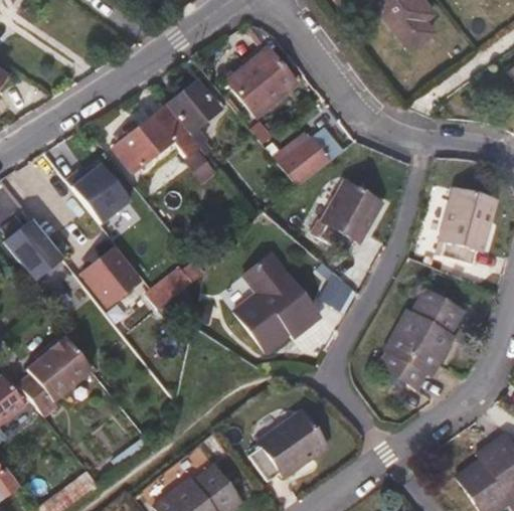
[(434,11),(423,0),(368,0),(407,50),(434,30),(424,18),(434,11)]
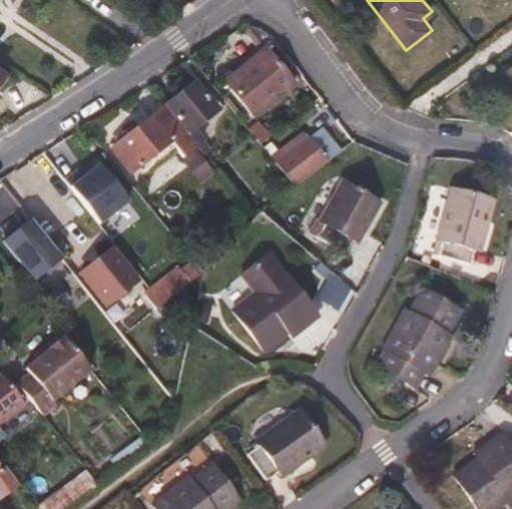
[(294,84),(264,48),(230,73),(234,79),(227,85),(250,115),(278,94),(279,96),(294,84)]
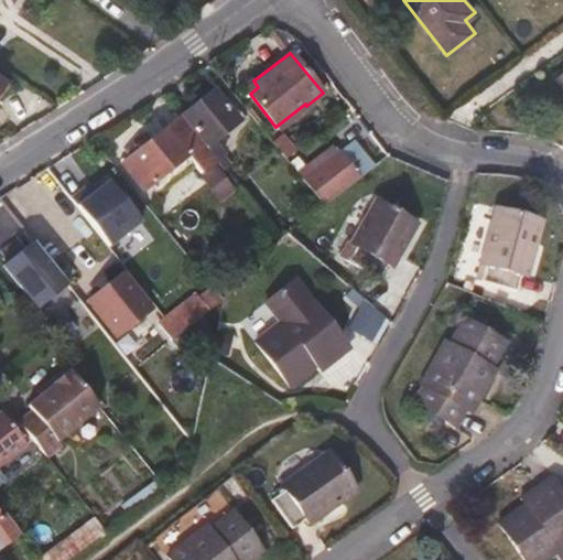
[(181,115),(204,141),(207,146),(239,119),(215,88),(181,115)]
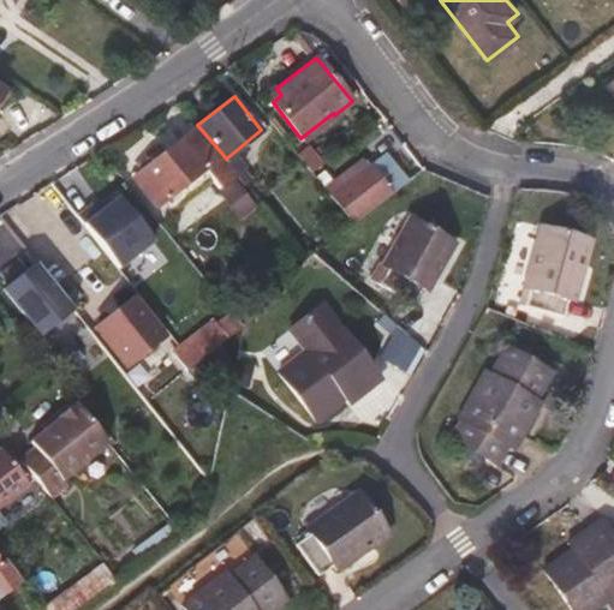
[(222,154),(197,125),(131,177),(143,192),(151,185),(164,201),(222,154)]
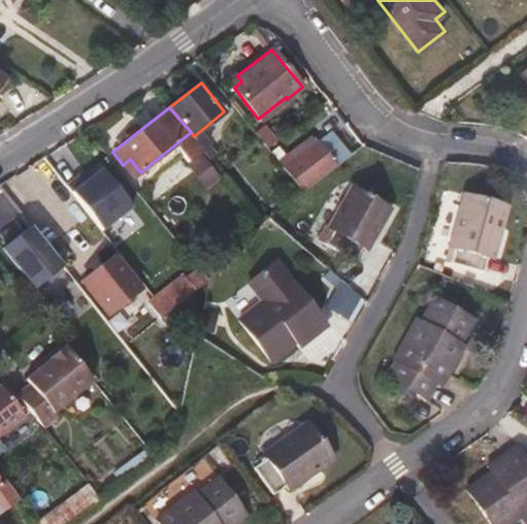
[(317,141),(313,137),(277,163),(282,167),(317,141)]
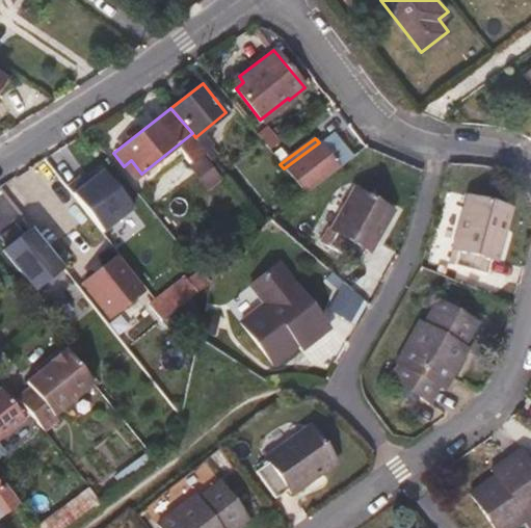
[(339,168),(319,142),(284,168),(303,194),(339,168)]
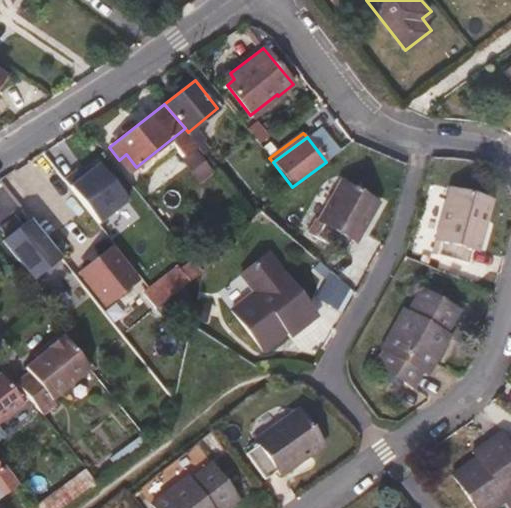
[(74,182),(102,217),(130,196),(102,160),(74,182)]
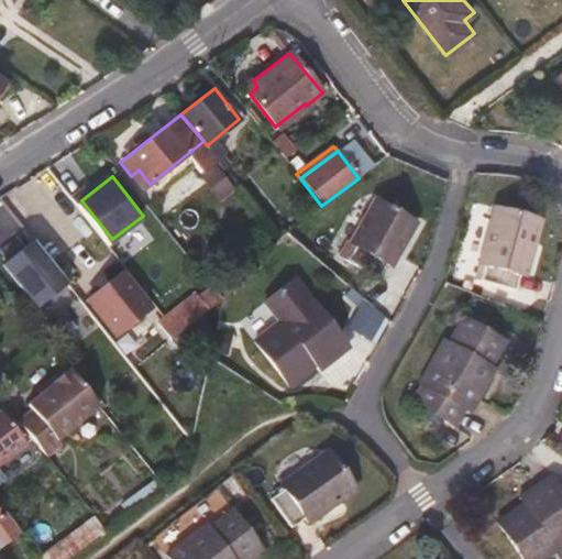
[(415,223),(373,200),(350,242),(354,245),(346,260),(376,276),(384,262),(390,265),(415,223)]
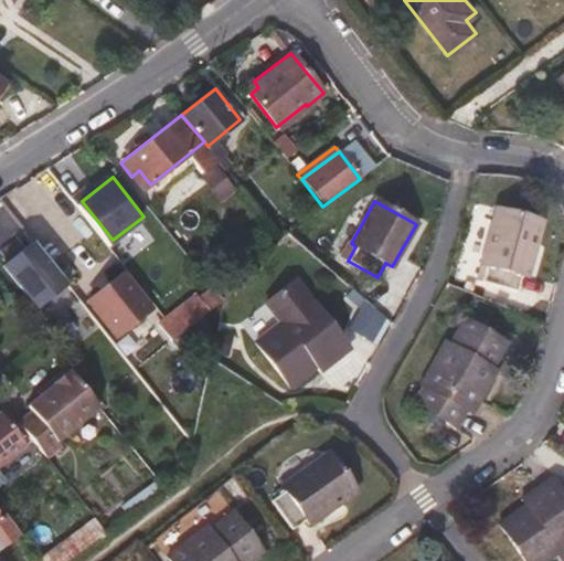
[(542,220),(497,208),(481,264),(487,265),(483,281),(517,289),(521,274),(528,276),(542,220)]
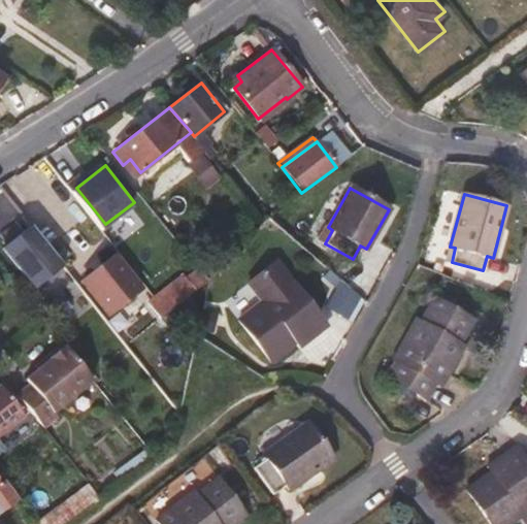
[(35,222),(5,244),(37,285),(66,261),(35,222)]
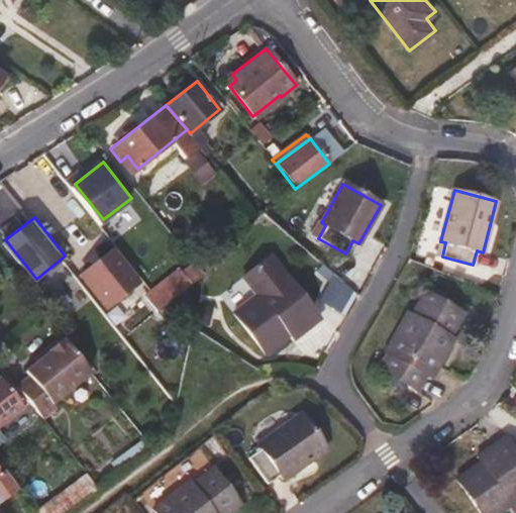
[(138,281),(113,250),(80,276),(106,308),(138,281)]
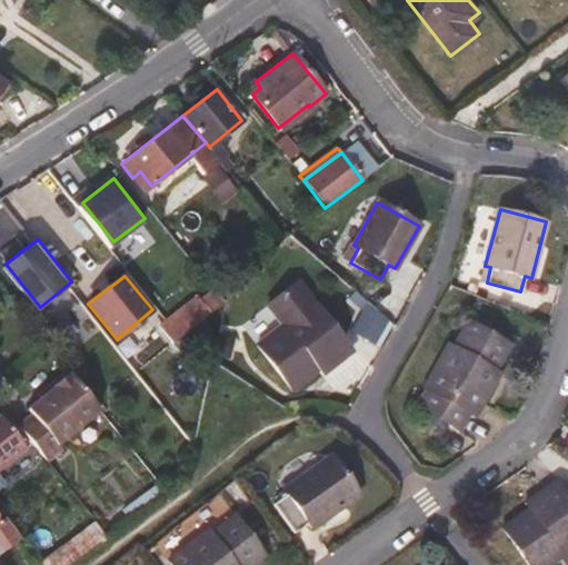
[(351,350),(298,281),(272,301),(286,320),(258,343),(294,387),(330,358),(335,364),(351,350)]
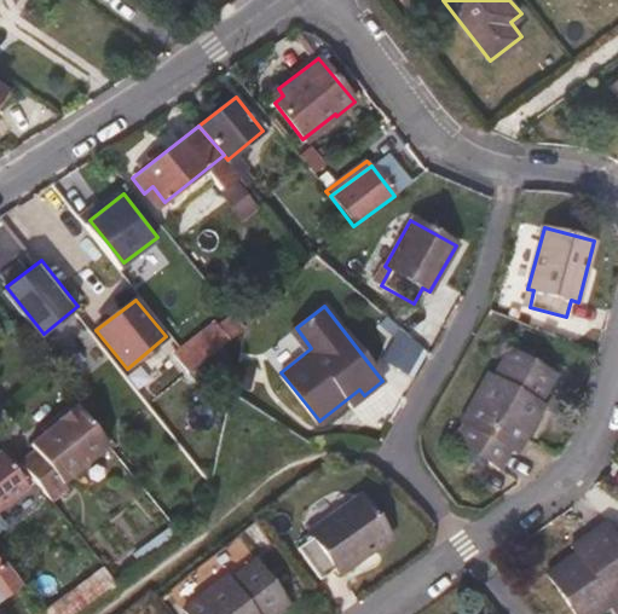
[(196,365),(220,347),(244,328),(232,312),(217,325),(213,320),(173,353),(188,372),(196,365)]
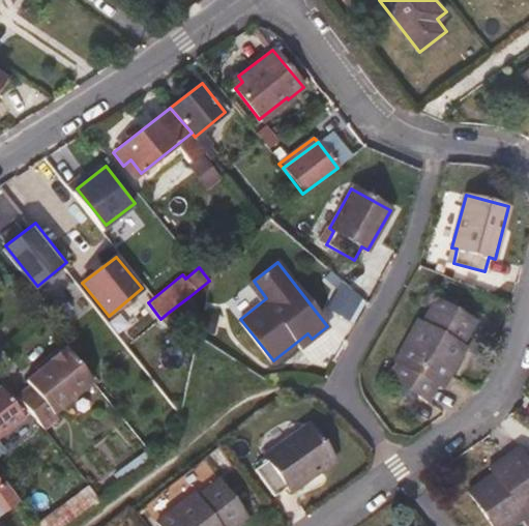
[(325,274),(315,303),(354,317),(364,288),(325,274)]
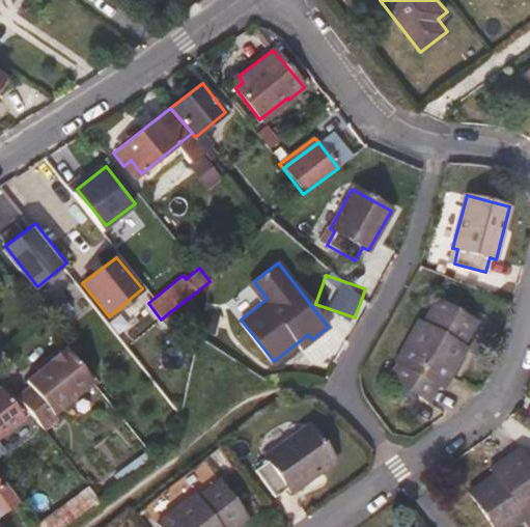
[(189,298),(168,313),(178,326),(198,309),(189,298)]
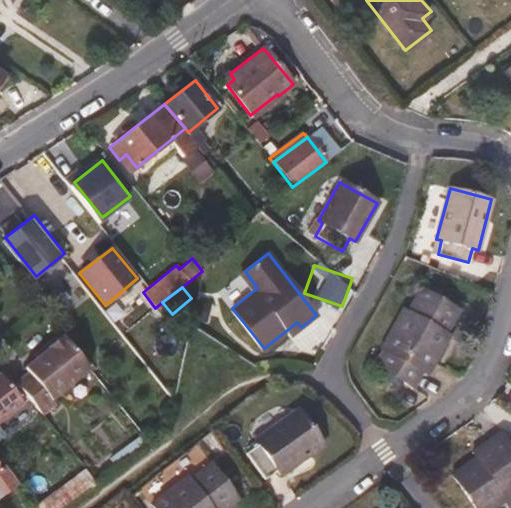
[(458,309),(420,288),(408,309),(403,307),(380,348),(428,374),(447,340),(443,338),(458,309)]
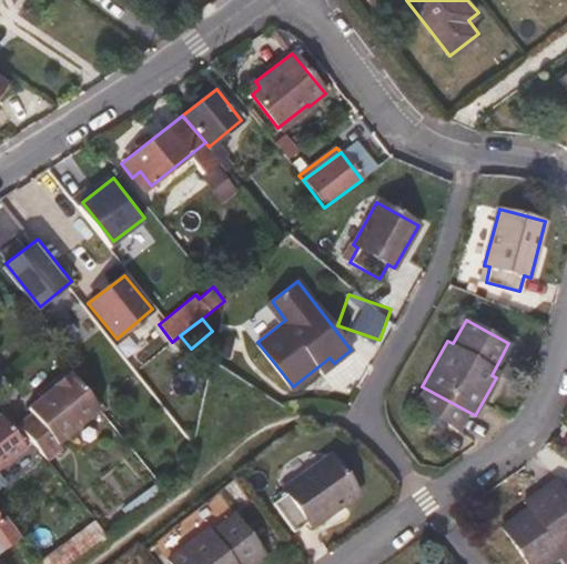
[(98,406),(68,371),(49,386),(51,390),(27,409),(31,414),(18,425),(44,459),(59,447),(54,442),(98,406)]
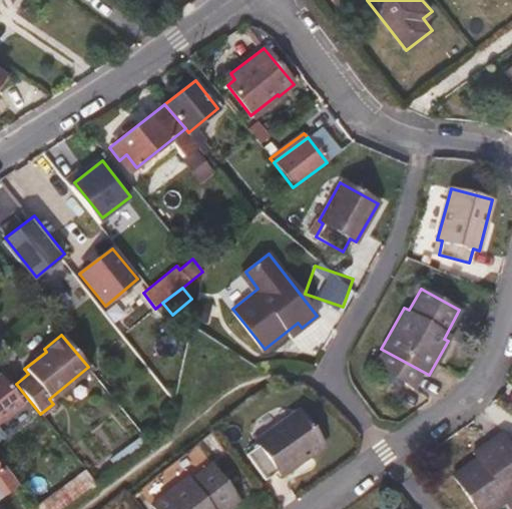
[(0,418),(21,402),(0,374),(0,418)]
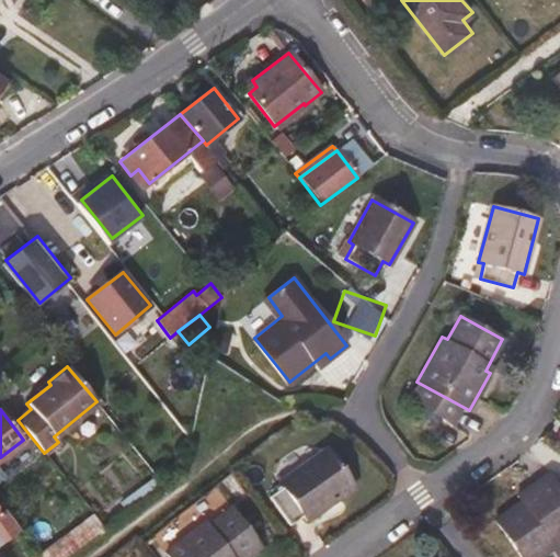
[(353,486),(324,447),(278,481),(283,487),(271,496),(292,523),(304,514),(308,521),(353,486)]
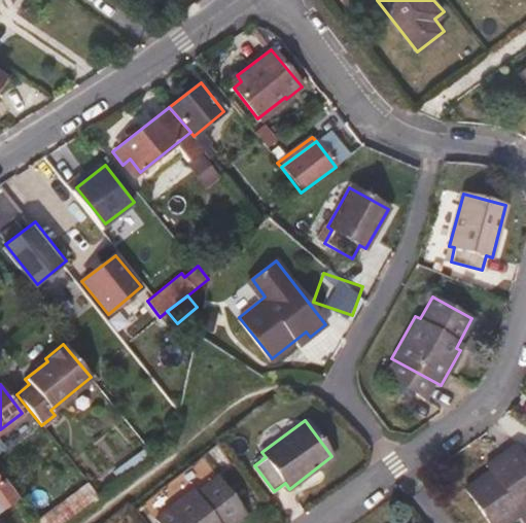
[(525,459),(515,444),(498,456),(501,460),(465,487),(491,522),(507,522),(524,511),(525,513),(525,459)]
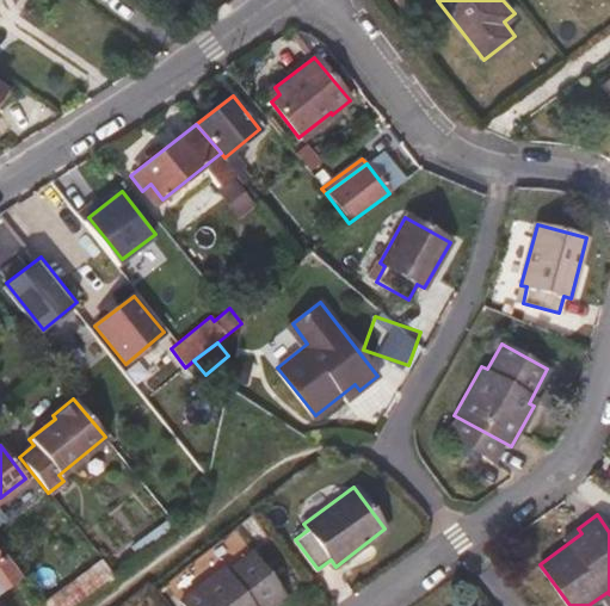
[(267,605),(284,594),(252,551),(228,570),(225,566),(180,600),(185,605),(267,605)]
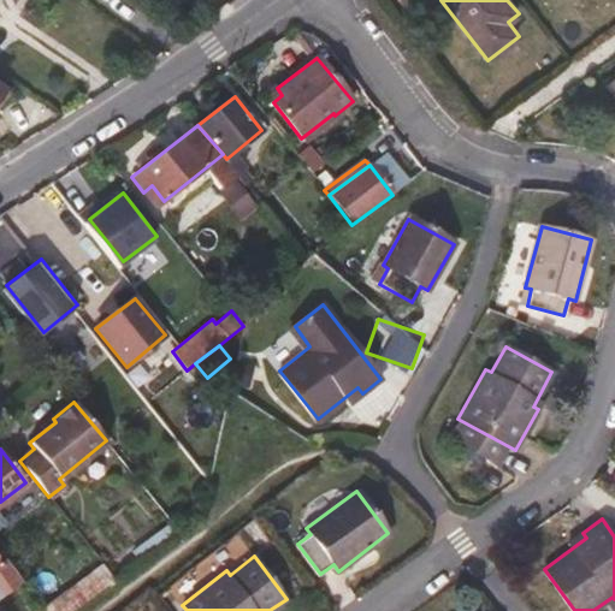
[(42,607),(45,610),(74,610),(116,580),(102,563),(42,607)]
